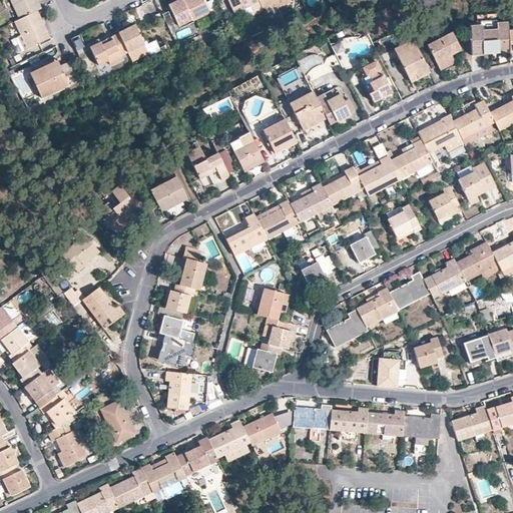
[(37,11),(38,11),(41,9),(36,0),(10,0),(20,20),(37,11)]
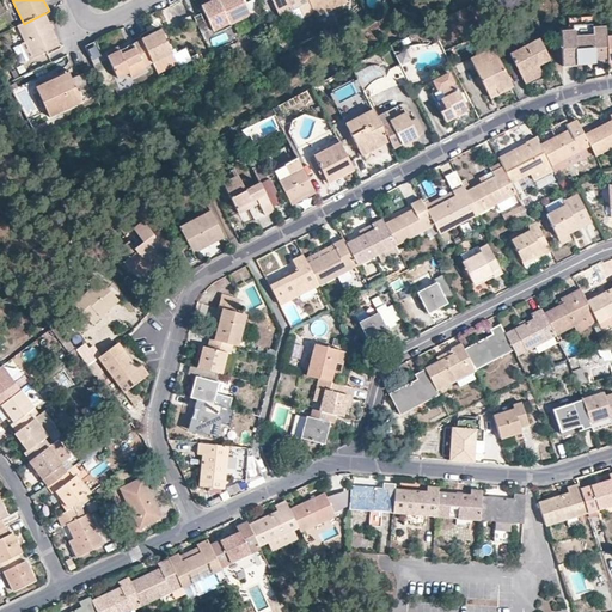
[(245,2),(244,0),(224,0),(220,1),(219,0),(214,0),(201,6),(213,31),(230,23),(230,24),(251,13),(245,2)]
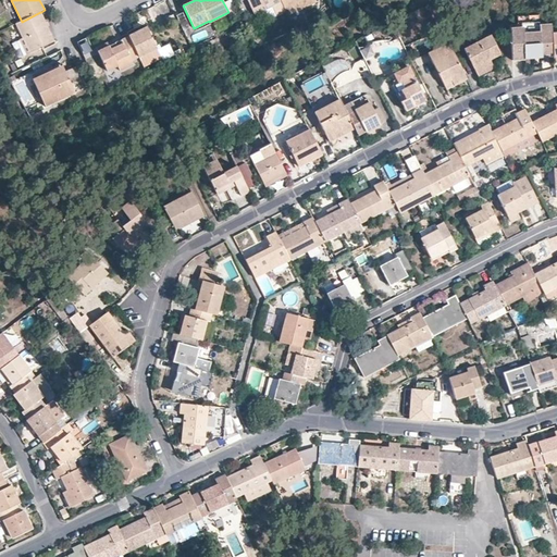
[(226,0),(223,2),(229,12),(236,9),(232,0),(226,0)]
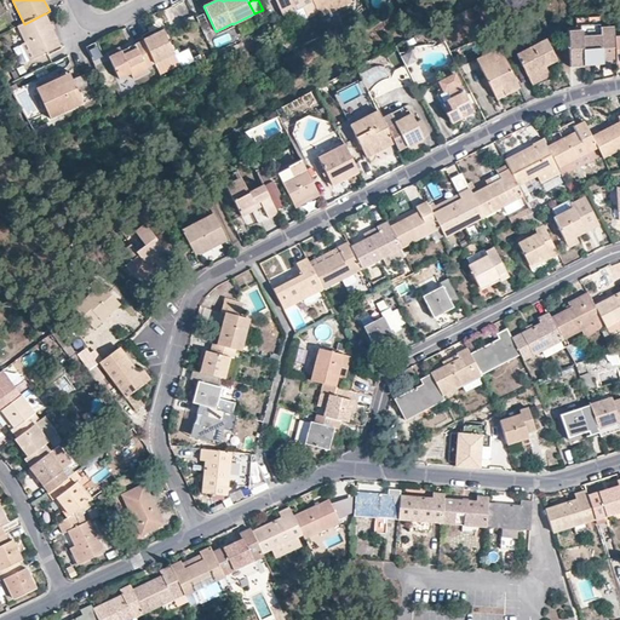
[(311,0),(275,0),(280,7),(293,12),(314,3),(311,0)]
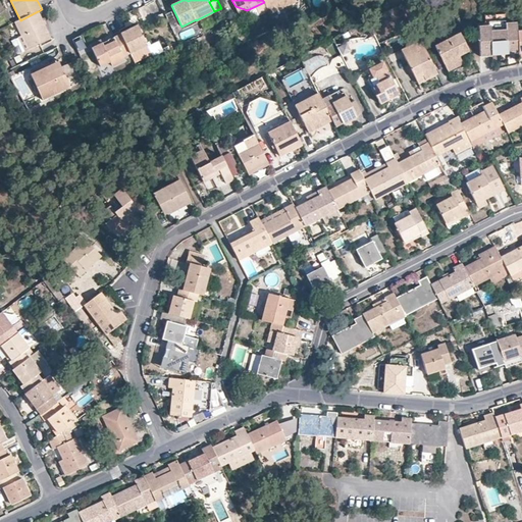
[(297,0),(282,0),(266,8),(268,12),(270,15),(298,1),(297,0)]
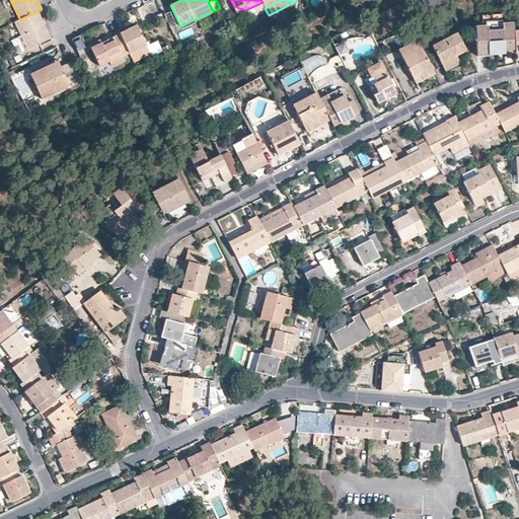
[(250,20),(267,12),(265,8),(263,2),(245,10),(250,20)]
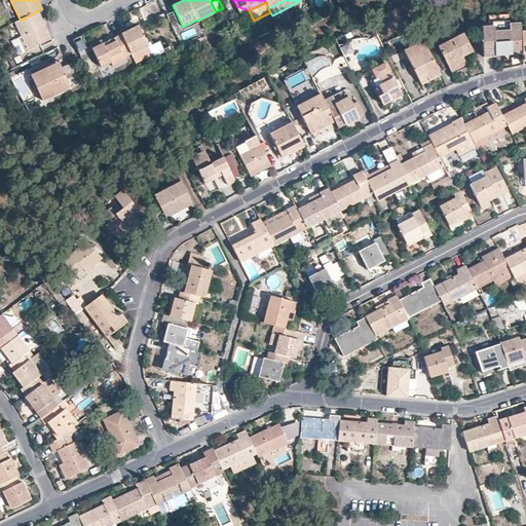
[(21,21),(15,23),(22,37),(28,50),(50,40),(38,11),(21,21)]
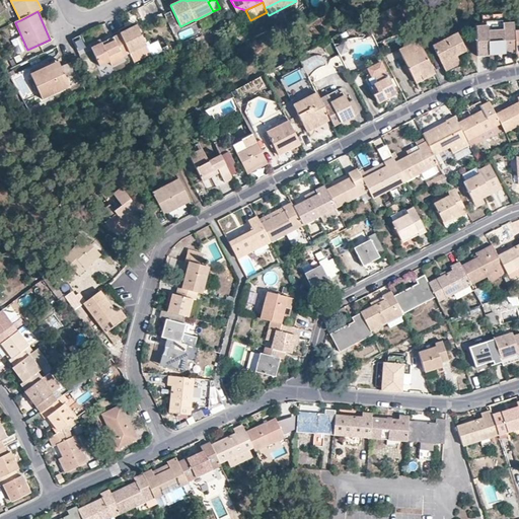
[(164,18),(162,13),(155,17),(158,22),(164,18)]
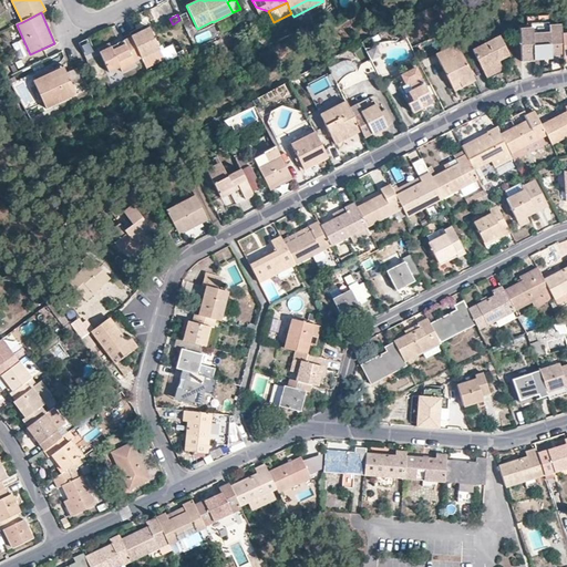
[(527,27),(549,24),(548,16),(526,17),(527,27)]
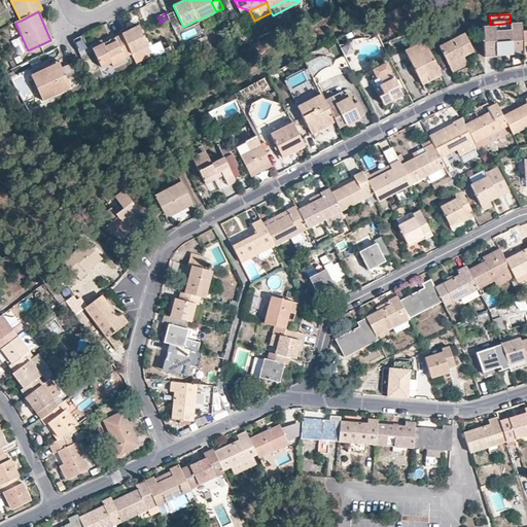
[(522,33),(521,23),(511,23),(490,25),(483,26),(485,57),(497,56),(497,53),(498,53),(501,53),(503,53),(505,53),(507,53),(510,53),(512,51),(513,50),(523,50),(522,33)]
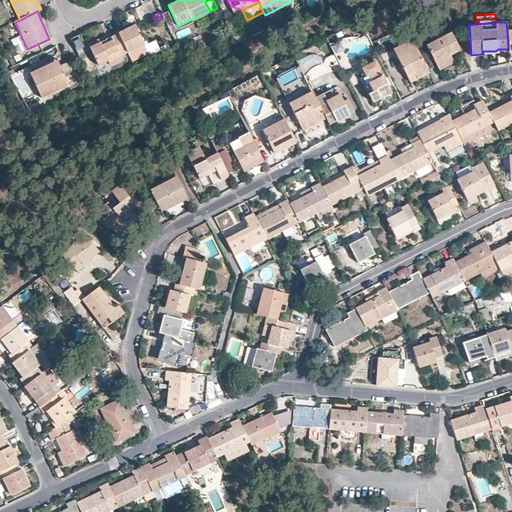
[(118,33),(127,52),(144,44),(134,24),(126,29),(125,26),(117,30),(118,33)]
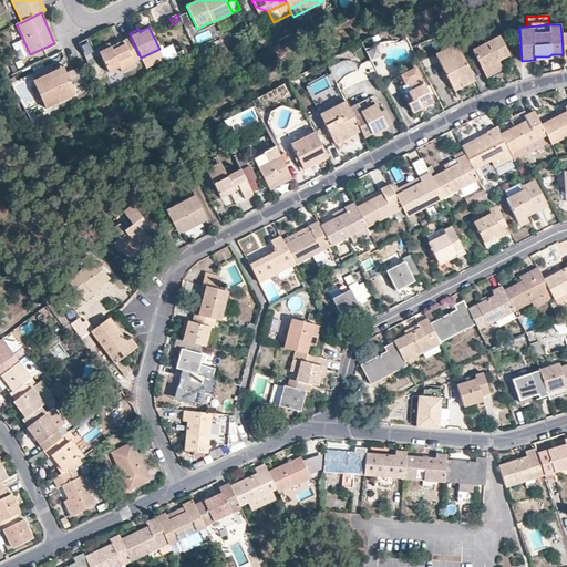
[(265,34),(258,37),(264,45),(269,43),(265,34)]
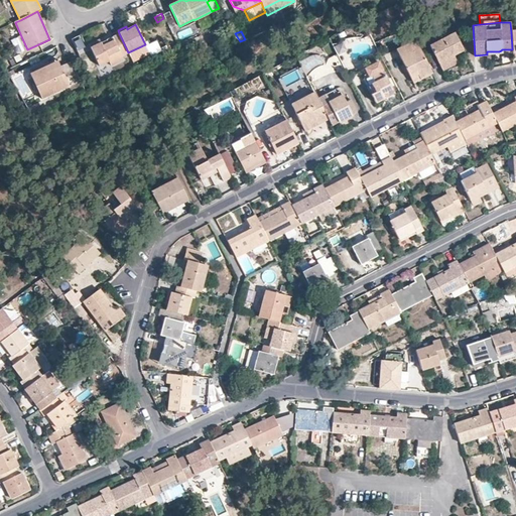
[(121,55),(128,52),(119,33),(105,40),(101,42),(99,39),(89,44),(99,66),(108,60),(111,65),(122,59),(121,55)]
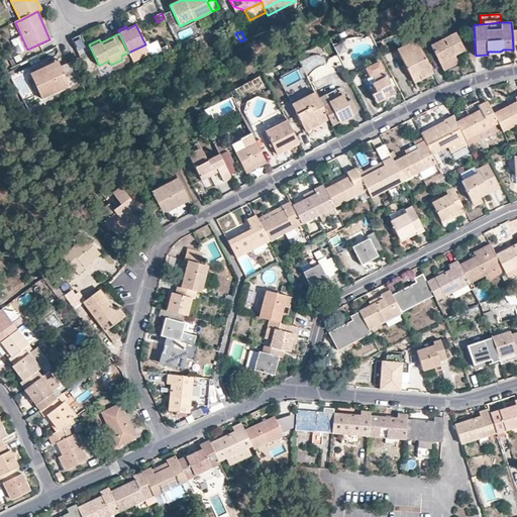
[(464,50),(455,33),(430,46),(444,71),(456,65),(453,57),(464,50)]
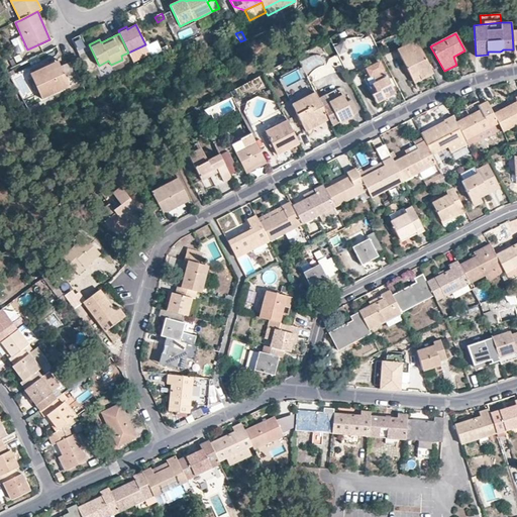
[(81,34),(72,39),(78,53),(87,48),(81,34)]
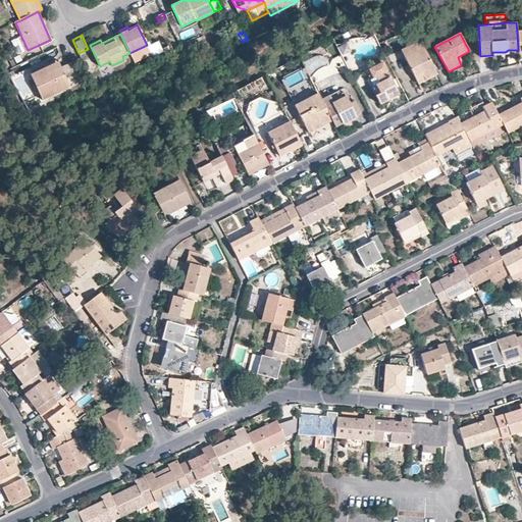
[(28,50),(21,37),(15,39),(22,52),(28,50)]
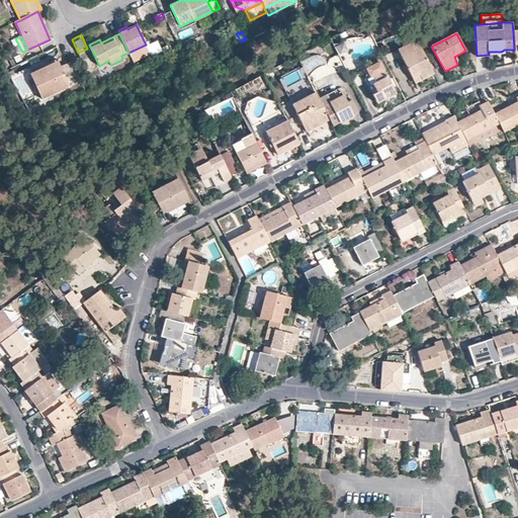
[(422,79),(433,73),(417,40),(398,51),(413,78),(420,75),(422,79)]
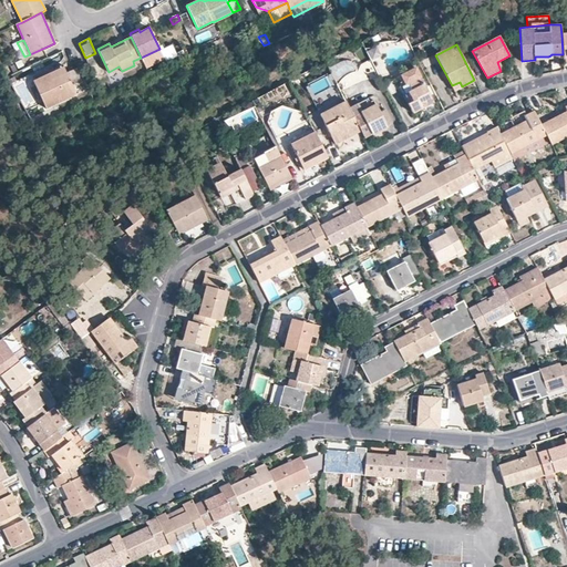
[(160,49),(141,58),(146,69),(164,60),(160,49)]
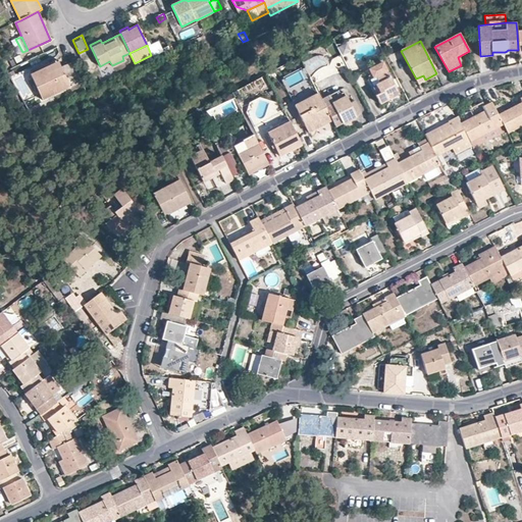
[(57,59),(30,72),(43,101),(70,88),(57,59)]
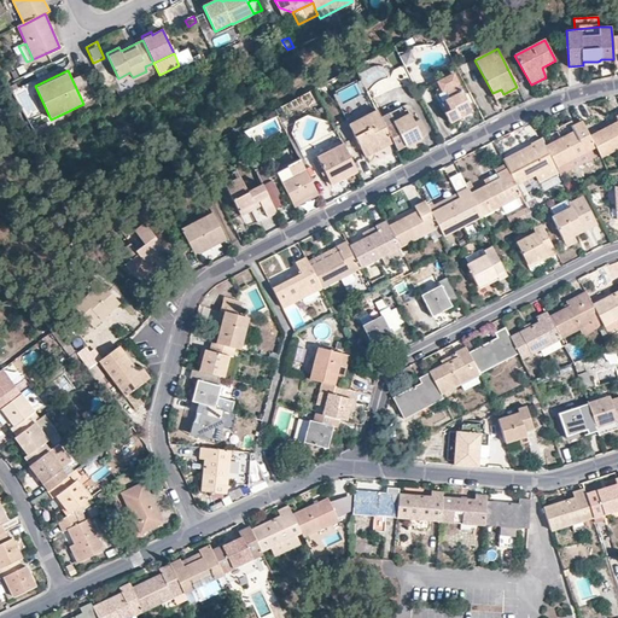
[(450,111),(445,114),(450,123),(460,118),(459,115),(471,109),(454,75),(437,82),(442,92),(445,91),(449,98),(444,100),(450,111)]
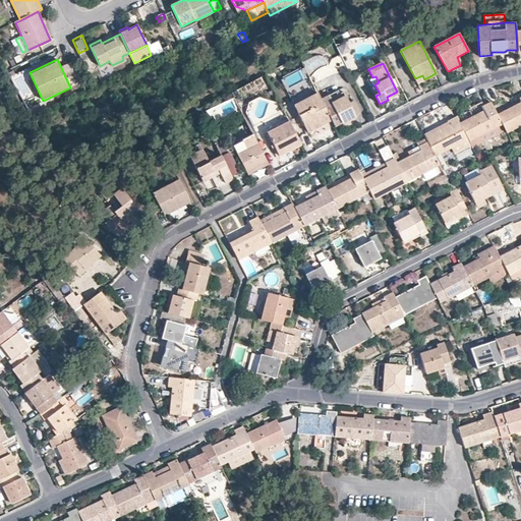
[(422,75),(415,78),(418,83),(424,79),(422,75)]
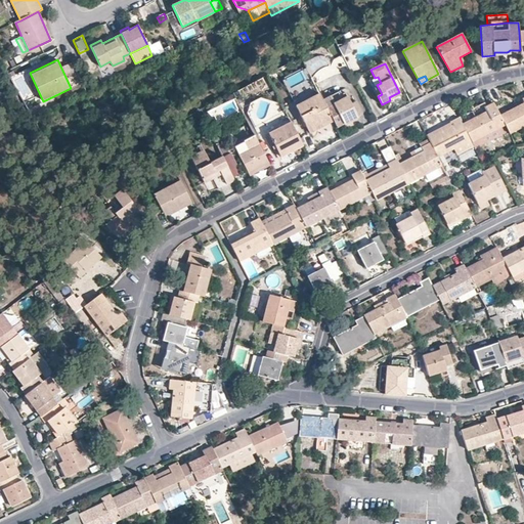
[(369,81),(378,96),(382,94),(377,85),(381,83),(378,77),(375,78),(369,81)]
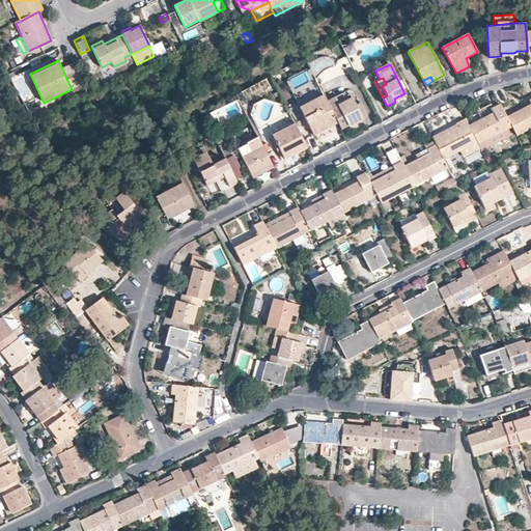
[(330,88),(322,92),(324,95),(327,101),(334,96),(335,96),(330,88)]
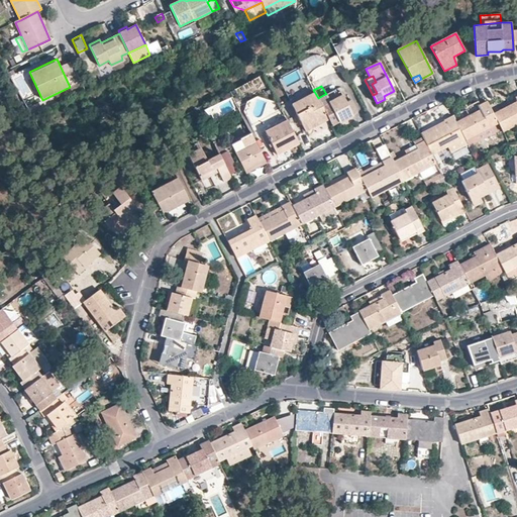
[(332,125),(352,114),(346,101),(342,95),(329,102),(327,98),(335,93),(333,90),(326,94),(325,94),(327,97),(319,101),(329,119),(332,125)]
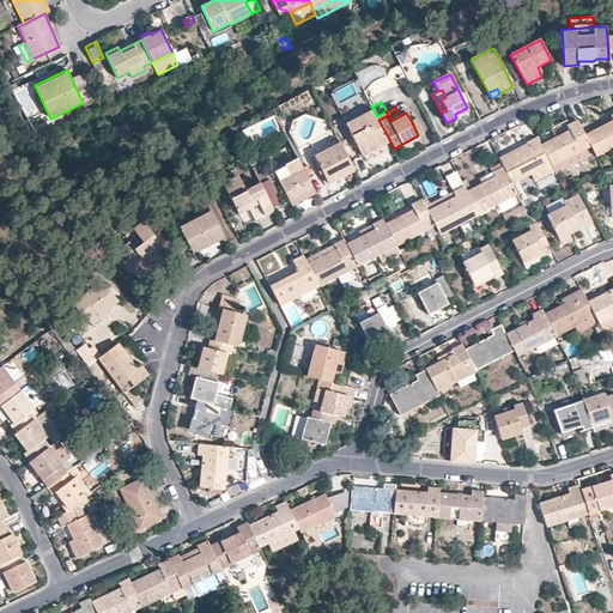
[(390,121),(406,113),(404,108),(398,110),(388,116),(390,121)]
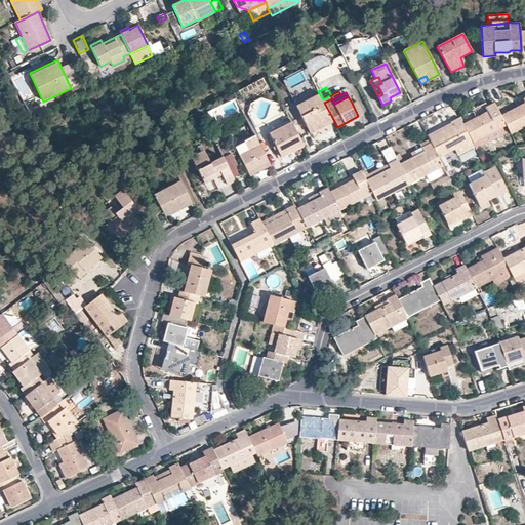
[(400,92),(390,97),(391,101),(401,95),(400,92)]
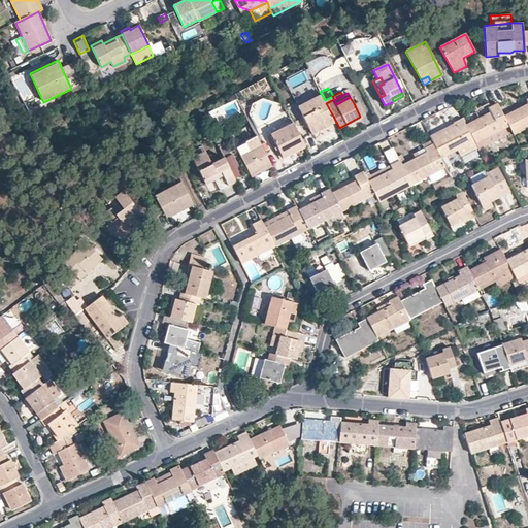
[(325,100),(322,95),(298,107),(312,134),(336,122),(326,103),(325,100)]
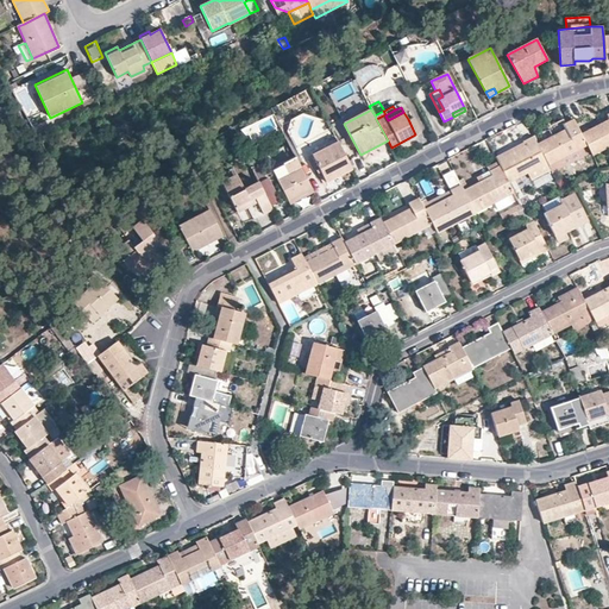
[(608,113),(607,115),(608,119),(608,120),(581,135),(592,155),(592,156),(608,146),(608,113)]
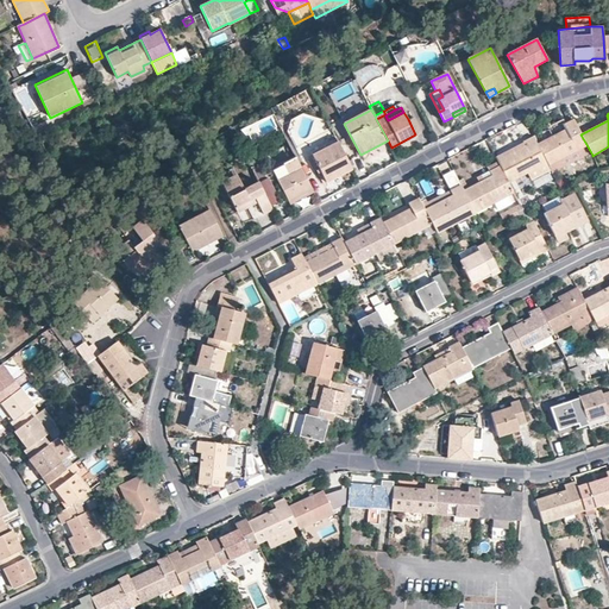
[(408,119),(415,135),(421,132),(413,117),(408,119)]
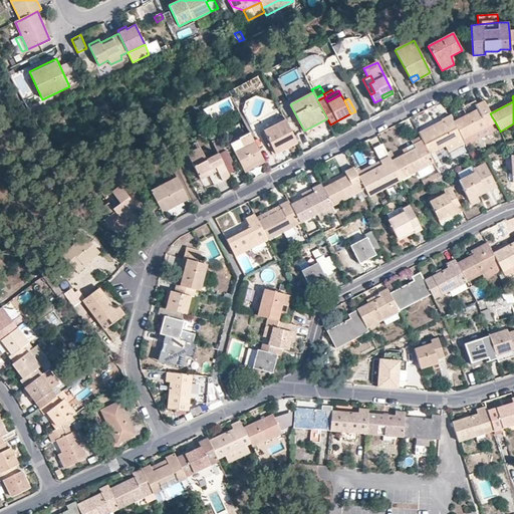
[(477,109),(454,121),(462,138),(465,145),(466,146),(495,132),(496,134),(500,131),(490,113),(484,101),(475,105),(477,109)]
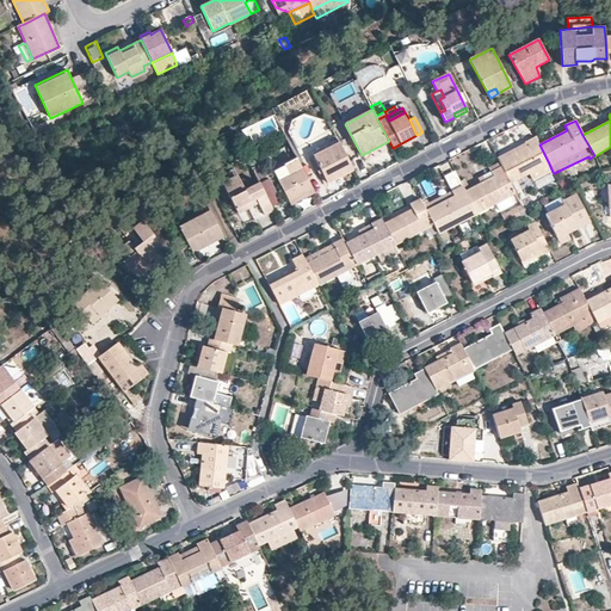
[(539,144),(536,137),(525,142),(528,148),(499,162),(510,183),(530,173),(535,181),(553,172),(549,164),(539,144)]
